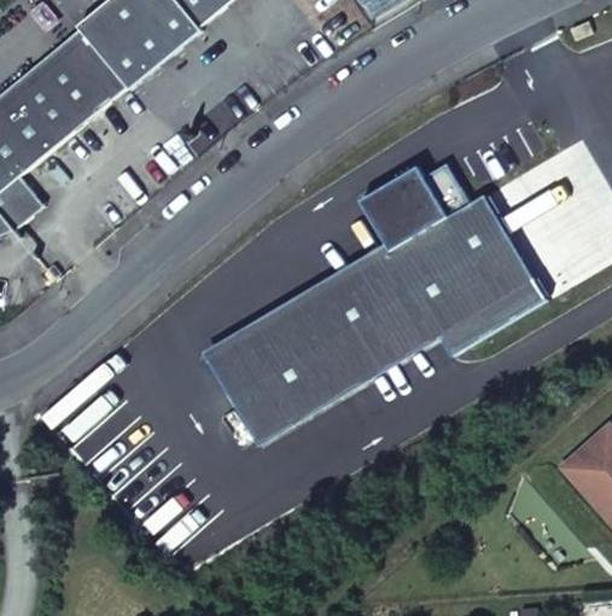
[(128,89),(199,29),(197,25),(228,0),(108,0),(76,27),(77,29),(9,87),(12,91),(0,100),(0,236),(10,231),(15,234),(28,222),(23,216),(24,203),(33,197),(17,179),(127,86),(128,89)]
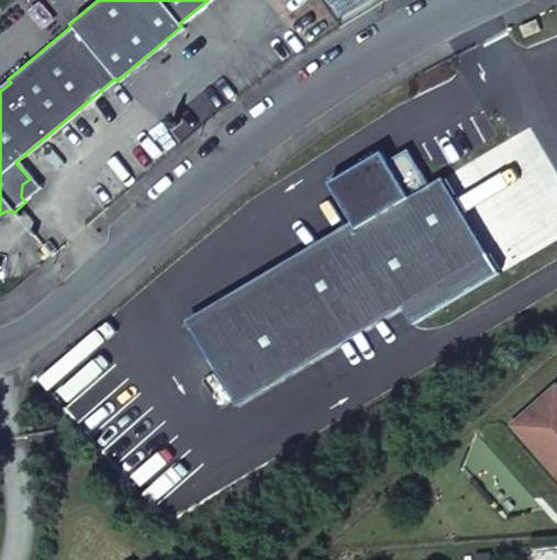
[(538,30),(533,18),(515,26),(520,37),(538,30)]
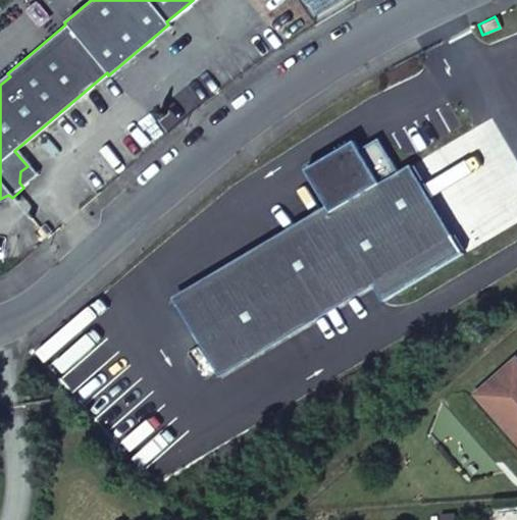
[(382,158),(385,156),(369,128),(351,139),(357,148),(362,145),(377,149),(382,158)]
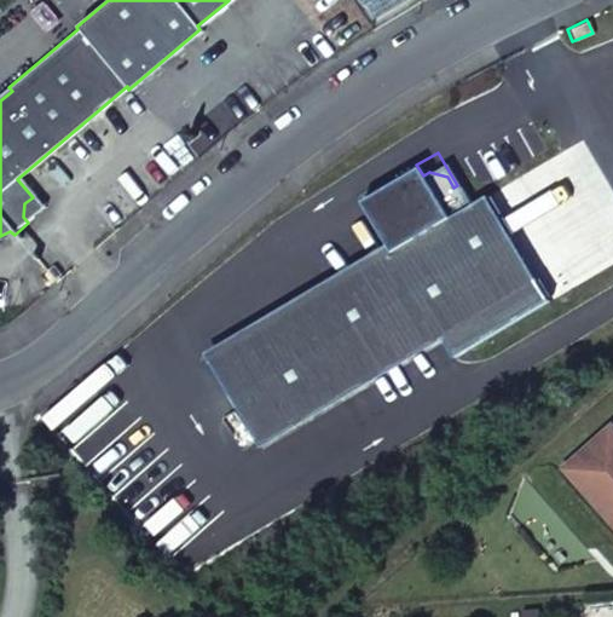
[(451,356),(545,299),(483,196),(469,203),(457,185),(454,188),(447,177),(429,172),(423,176),(416,165),(357,201),(388,252),(206,361),(253,438),(434,330),(451,356)]
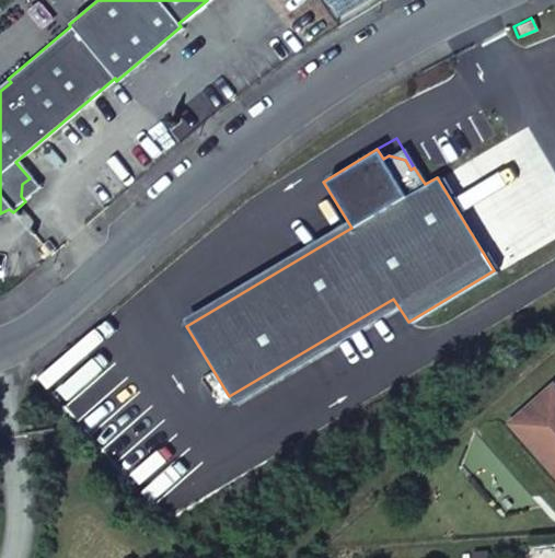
[(21,196),(25,201),(38,189),(30,178),(22,184),(21,196)]
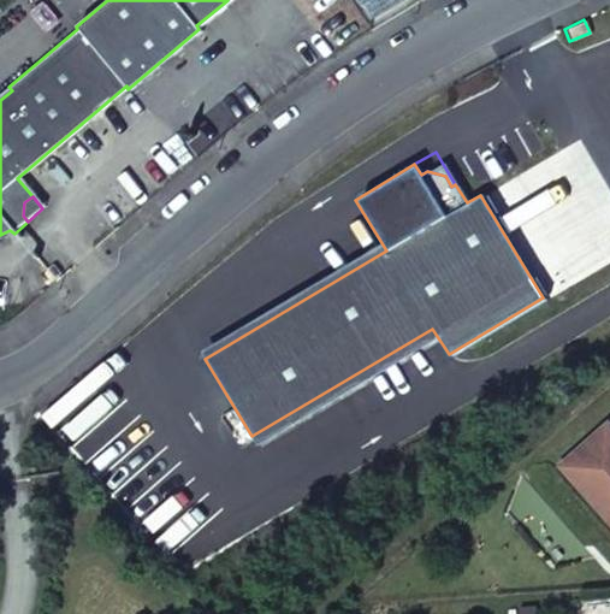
[(609,429),(606,425),(557,466),(609,529),(609,429)]
